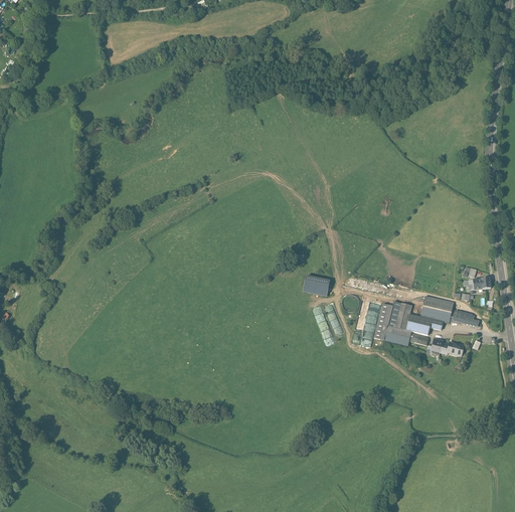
[(475,277),(477,269),(465,266),(463,276),(468,277),(468,275),(475,277)]
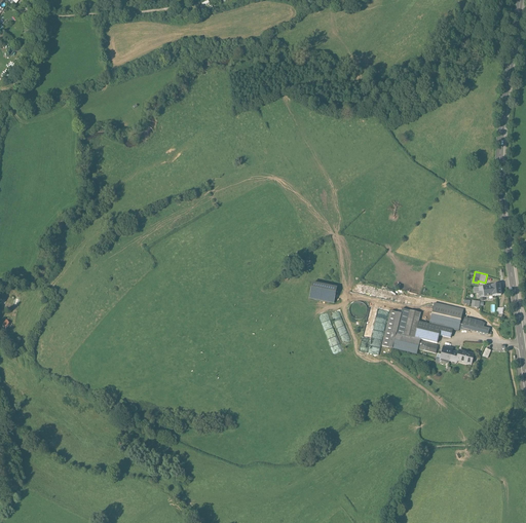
[(309,296),(334,301),(337,286),(312,281),(309,296)]
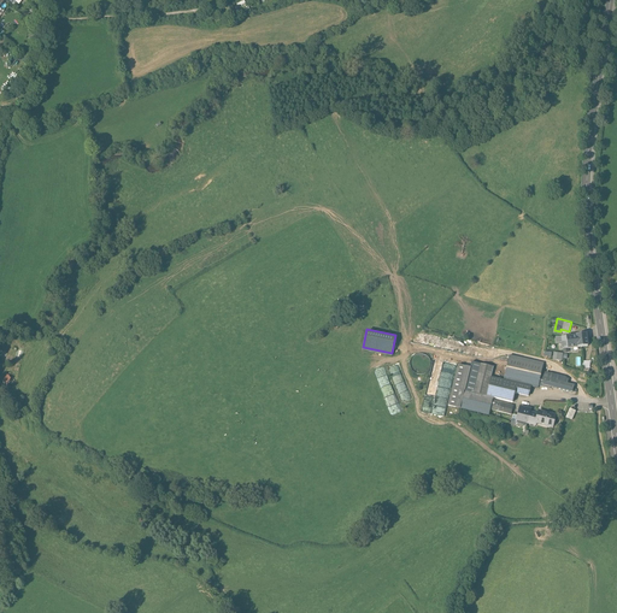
[(560,347),(588,343),(587,331),(554,335),(556,341),(559,341),(560,347)]
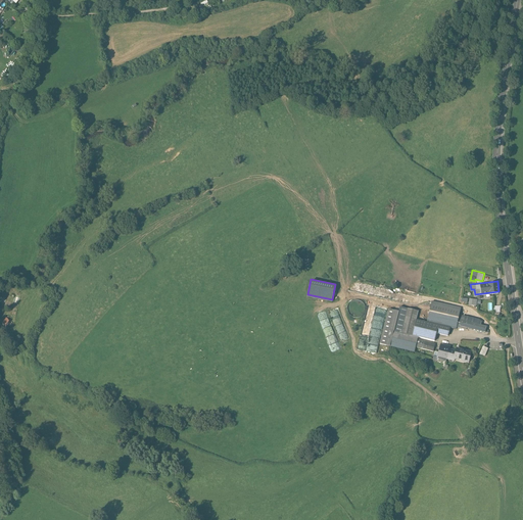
[(366,312),(362,297),(348,300),(353,316),(366,312)]
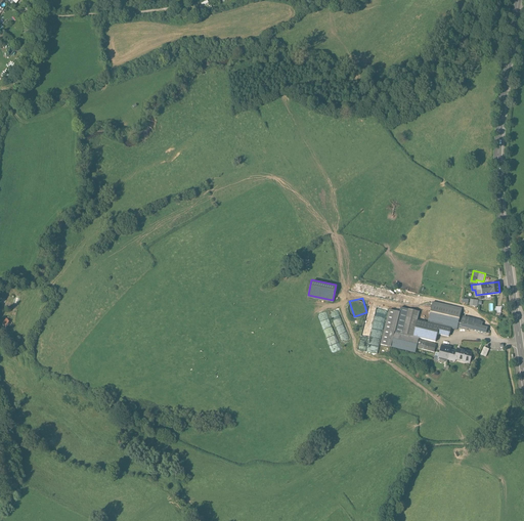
[(399,310),(389,307),(380,343),(416,352),(417,347),(434,351),(436,343),(419,338),(419,336),(436,340),(437,333),(448,336),(451,328),(456,329),(457,324),(486,332),(487,326),(482,324),(483,319),(467,315),(466,316),(461,315),(463,307),(433,299),(428,320),(418,318),(420,310),(400,305),(399,310)]
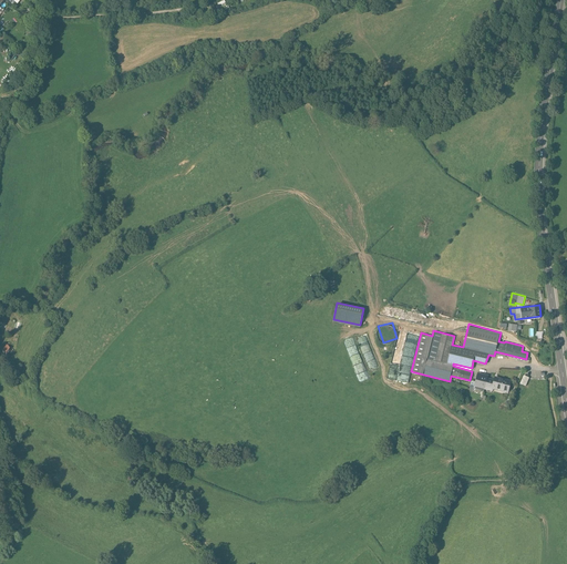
[(3,354),(7,356),(14,346),(8,340),(3,347),(7,349),(3,354)]
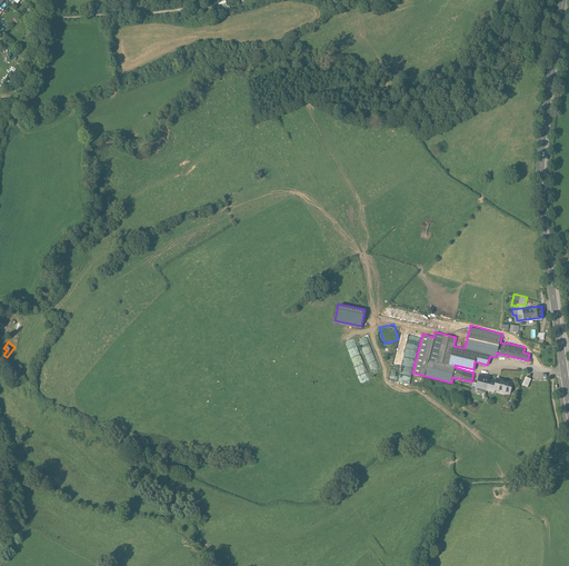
[(390,374),(399,375),(403,353),(395,351),(390,374)]
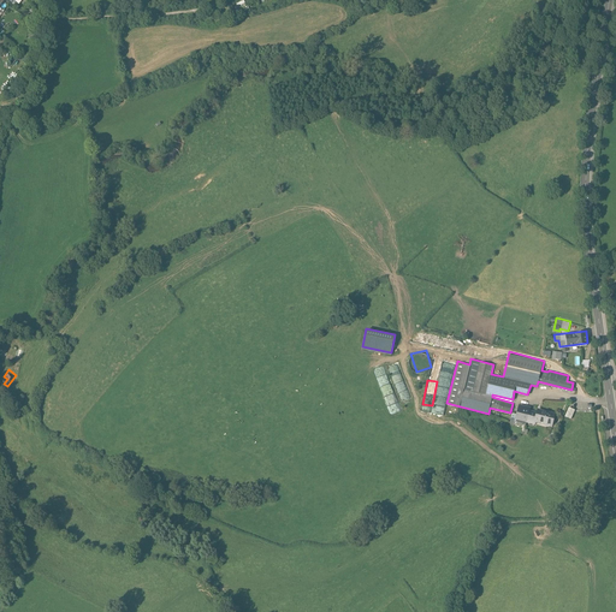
[(552,427),(556,413),(537,406),(537,408),(519,403),(516,413),(513,411),(510,420),(525,423),(525,421),(534,423),(535,422),(552,427)]
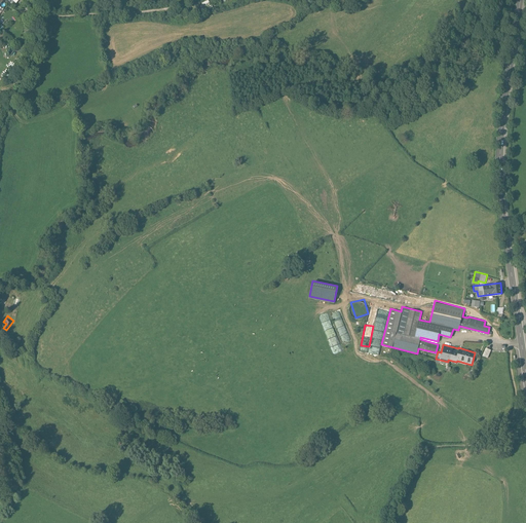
[(482,355),(487,358),(491,348),(486,346),(482,355)]
